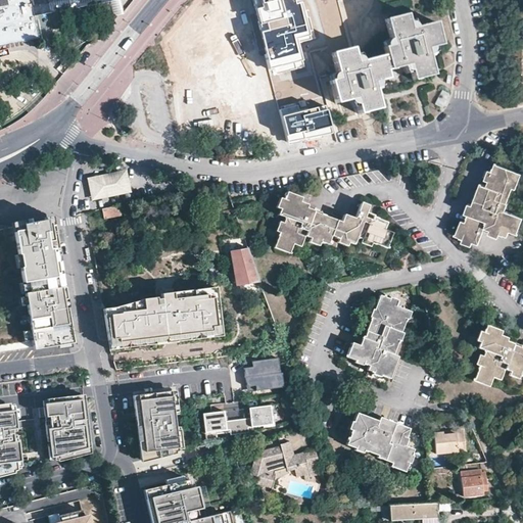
[(38,39),(34,16),(114,0),(0,0),(0,47),(1,47),(38,39)]
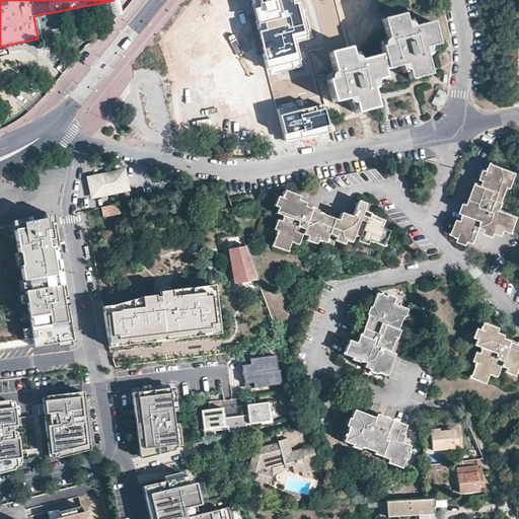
[(250,0),(267,70),(299,62),(294,43),(307,39),(297,0),(250,0)]
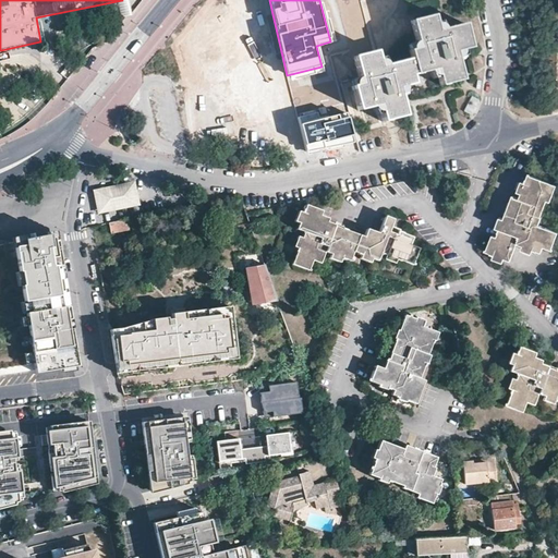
[(465,23),(445,28),(435,31),(432,15),(411,21),(416,40),(417,47),(410,50),(409,50),(411,59),(414,70),(435,64),(440,85),(462,80),(458,60),(456,51),(465,49),(471,48),(465,23)]
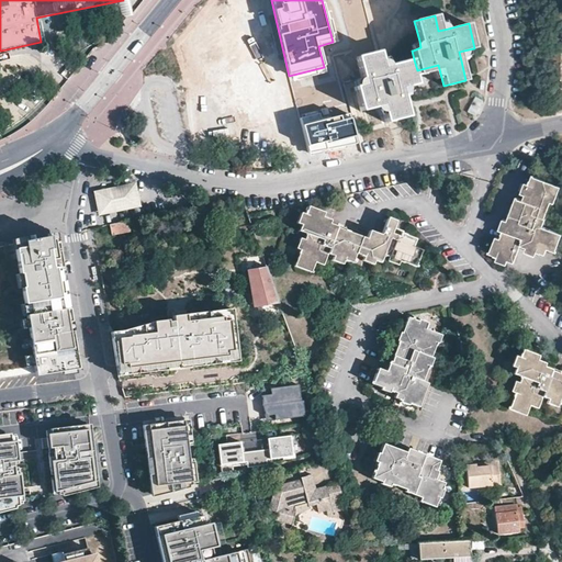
[(409,60),(391,65),(383,67),(381,58),(380,51),(357,57),(361,77),(363,85),(356,87),(355,87),(361,111),(382,107),(385,123),(408,116),(404,97),(401,87),(415,82),(409,60)]
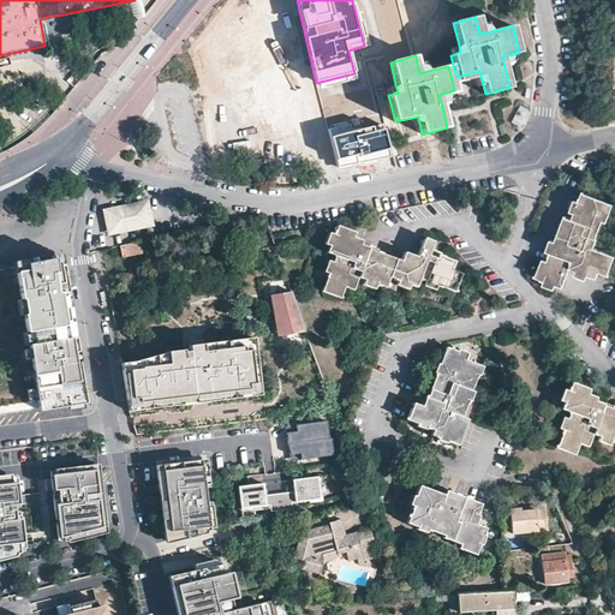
[(207,73),(210,93),(218,91),(214,72),(207,73)]
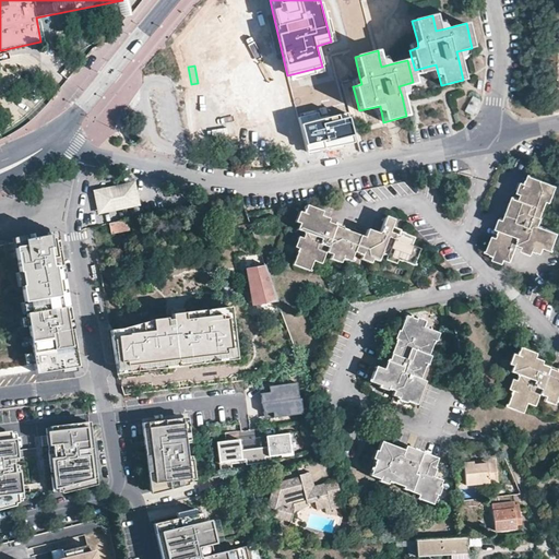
[(299,126),(306,151),(354,142),(347,113),(299,126)]
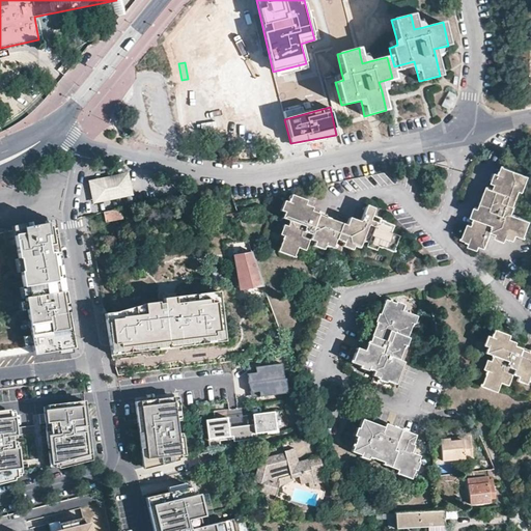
[(499,234),(512,240),(516,241),(519,235),(526,238),(530,224),(530,221),(514,214),(518,205),(516,204),(522,190),(525,191),(530,175),(505,164),(503,168),(498,182),(496,187),(490,185),(481,207),(476,222),(474,225),(470,224),(464,240),(472,243),(481,247),(487,249),(494,232),(499,234)]
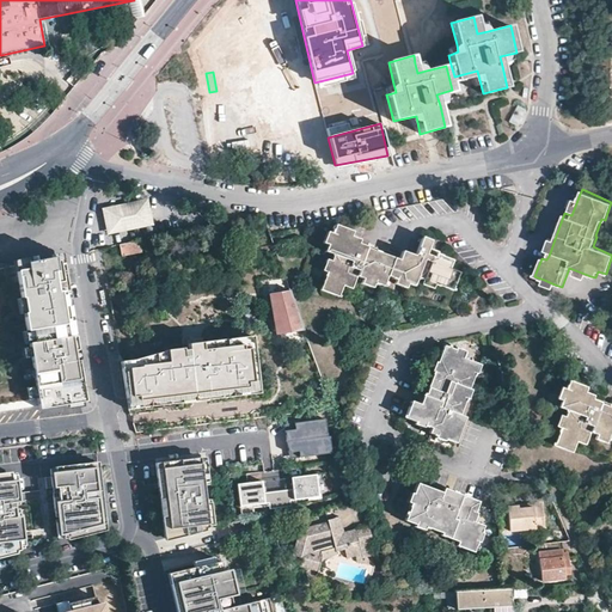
[(574,209),(580,194),(575,193),(569,207),(574,209)]
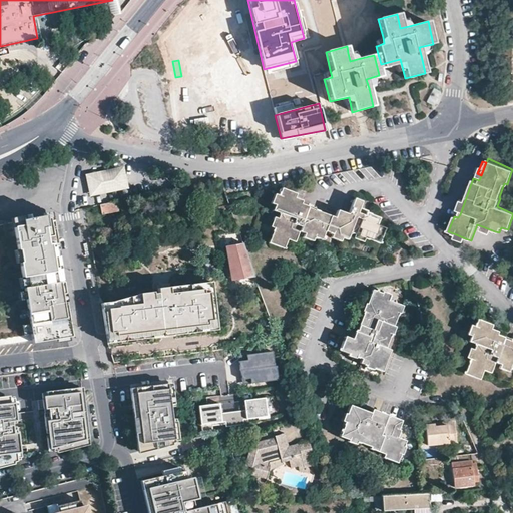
[(325,231),(331,216),(310,208),(308,206),(301,203),(302,200),(296,198),(297,194),(282,188),(280,195),(276,205),(274,210),(281,213),(279,218),(275,227),(270,242),(285,248),(289,239),(296,242),(300,232),(305,233),(315,237),(322,240),(325,231)]
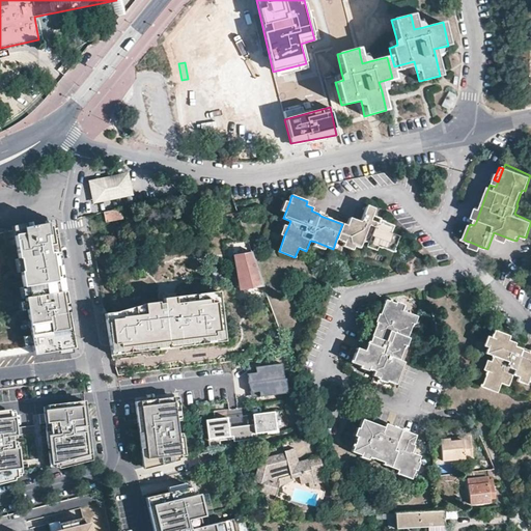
[(347,226),(342,224),(336,240),(344,243),(355,247),(360,249),(363,242),(367,244),(379,248),(393,253),(399,238),(391,233),(393,226),(380,221),(378,224),(370,221),(372,217),(374,210),(366,206),(360,222),(351,218),(347,226)]
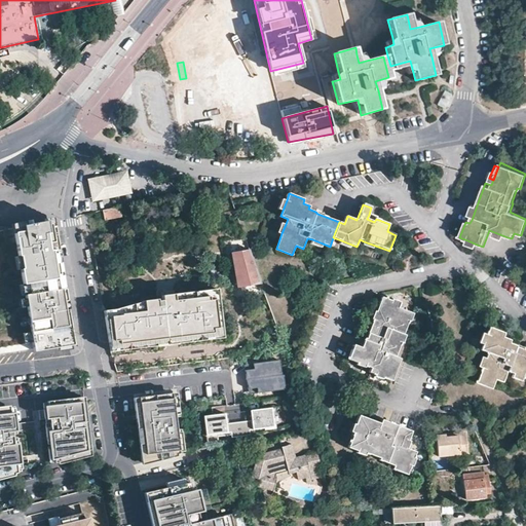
[(467,218),(472,220),(477,205),(473,204),(467,218)]
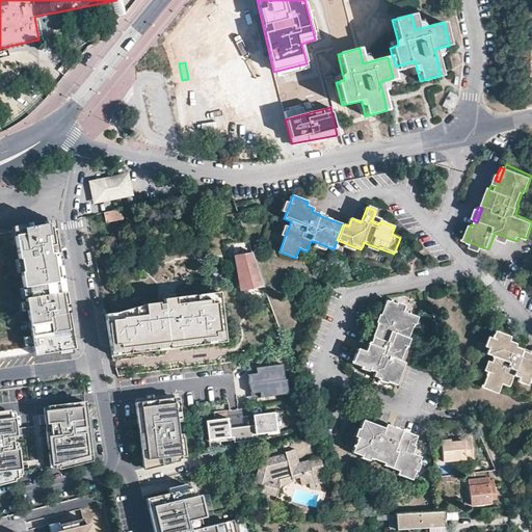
[(104,213),(107,224),(129,219),(126,208),(104,213)]
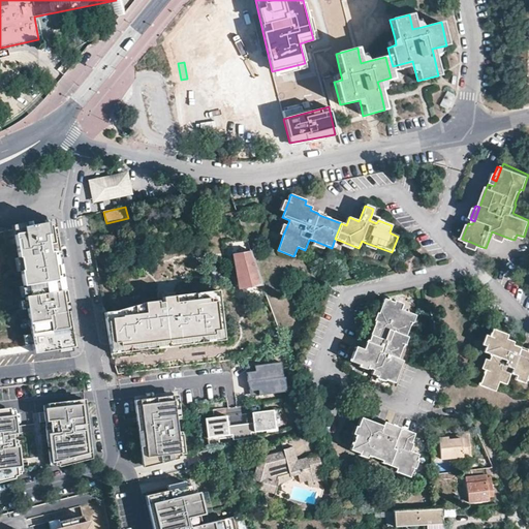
[(55,226),(13,234),(35,363),(75,353),(55,226)]
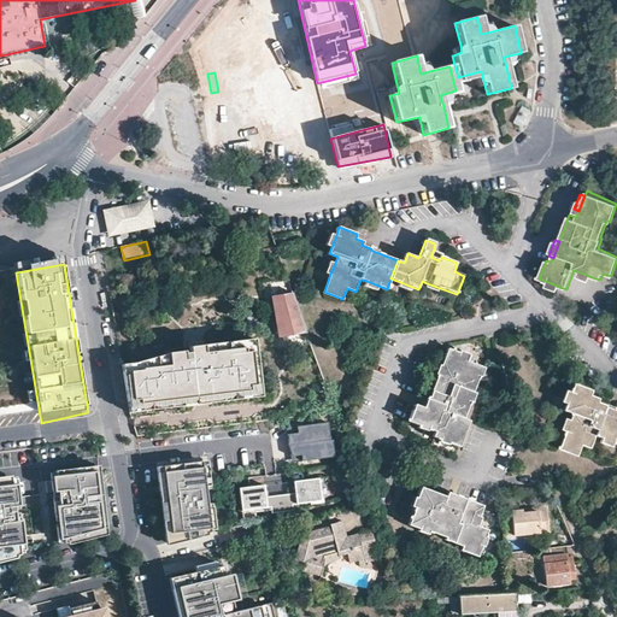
[(593,283),(595,278),(580,272),(579,277),(593,283)]
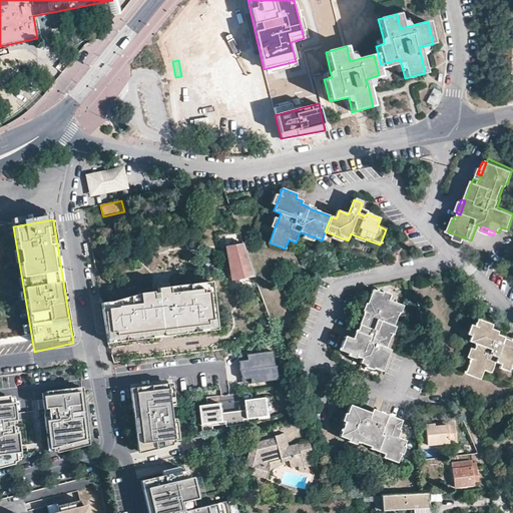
[(226,247),(225,247),(232,281),(255,277),(239,233),(224,236),(226,247)]
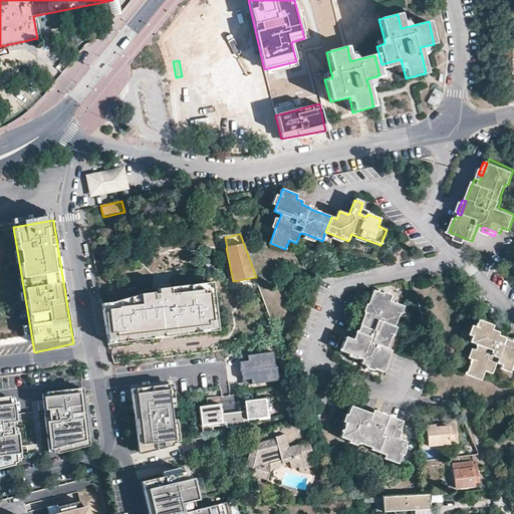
[(364,244),(366,240),(355,236),(354,240),(364,244)]
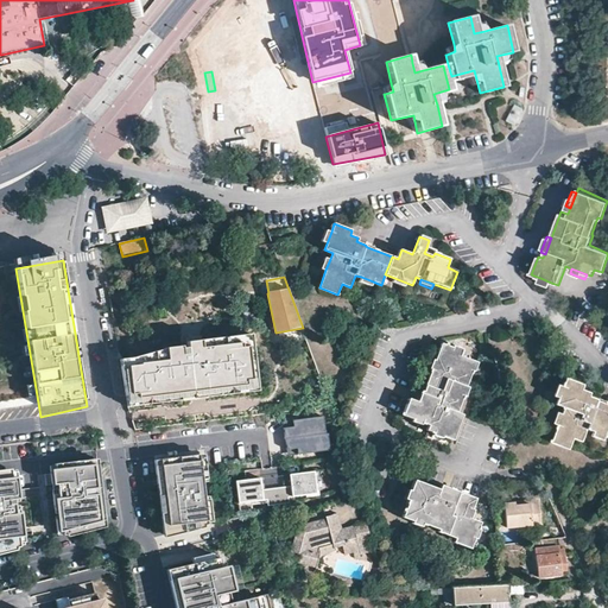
[(130,367),(122,368),(130,409),(144,406),(144,409),(173,405),(172,403),(213,398),(211,390),(223,388),(225,396),(247,393),(246,381),(258,380),(254,346),(242,348),(241,336),(222,339),(223,346),(207,348),(206,341),(202,341),(201,336),(190,339),(189,335),(185,335),(183,335),(182,339),(183,347),(166,349),(166,350),(168,361),(157,362),(156,353),(141,356),(143,365),(130,367)]
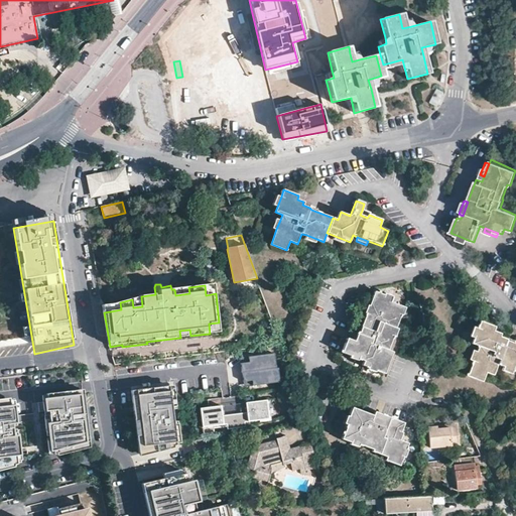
[(205,285),(206,295),(216,293),(214,284),(205,285)]
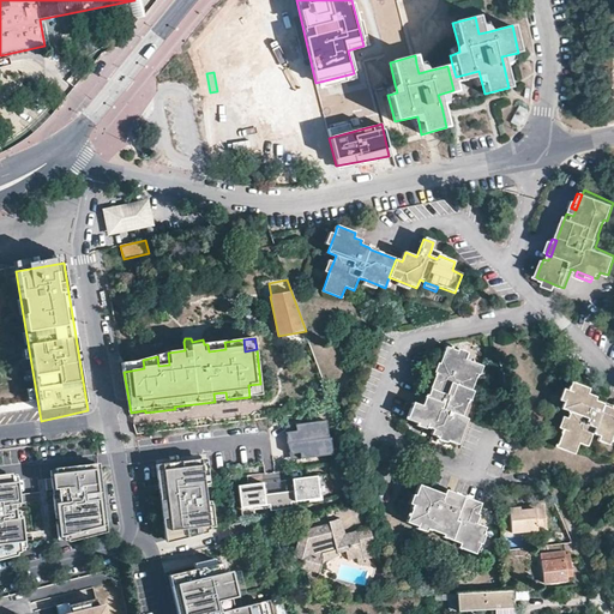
[(469,392),(475,377),(479,366),(465,360),(467,355),(457,351),(446,347),(439,365),(435,373),(426,398),(425,398),(421,407),(413,403),(405,420),(416,425),(426,428),(432,431),(431,435),(437,438),(446,443),(456,446),(465,420),(459,416),(465,401),(469,392)]
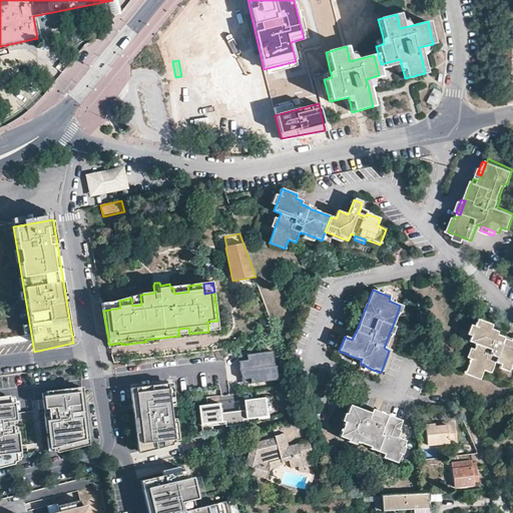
[(137,296),(131,298),(132,306),(141,305),(140,296),(137,296)]
